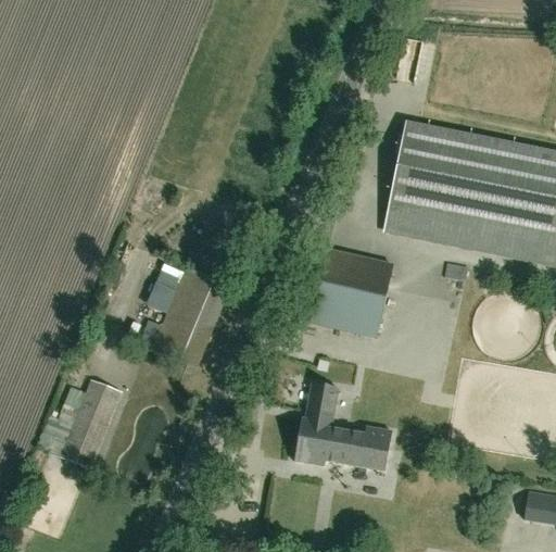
[(555,261),(555,149),(536,145),(405,118),(383,227),(515,253),(555,261)]
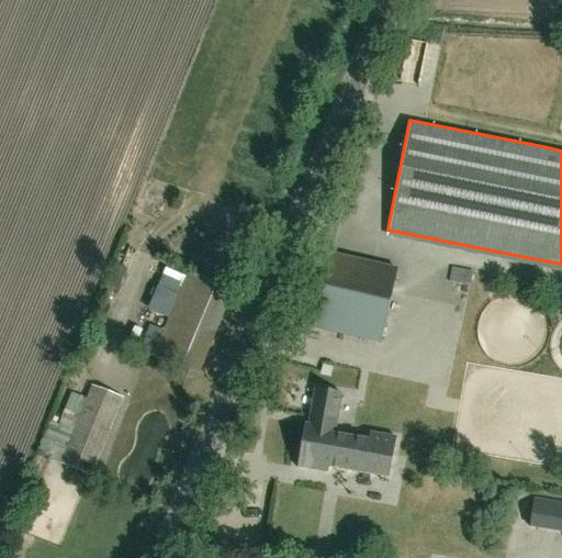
[(332,252),(315,323),(380,338),(396,266),(332,252)]
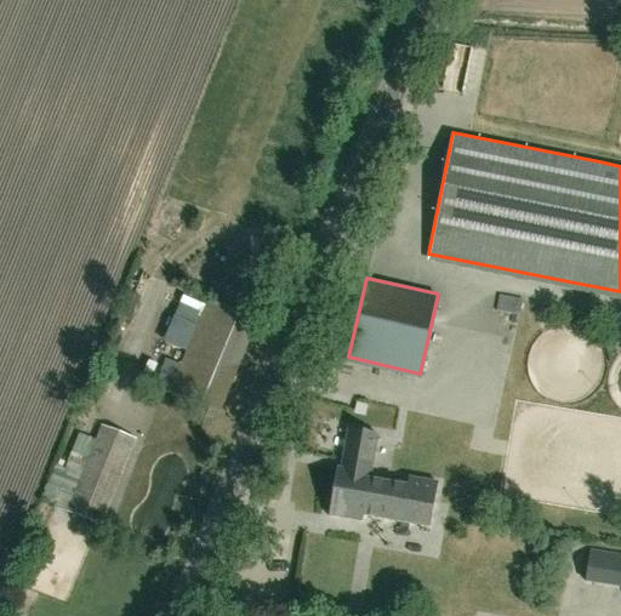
[(221,410),(256,315),(206,295),(178,361),(165,355),(154,380),(221,410)]
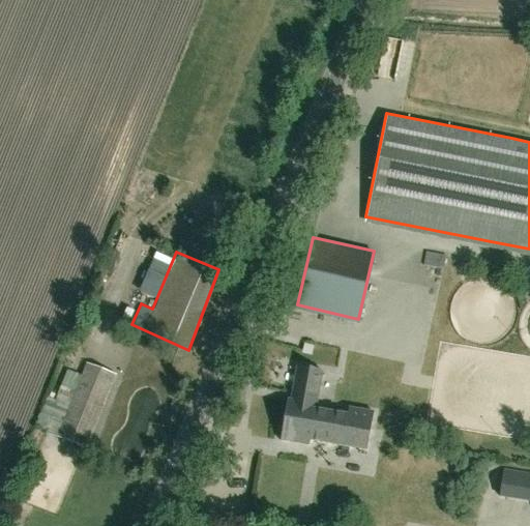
[(86,444),(115,372),(87,360),(82,373),(67,368),(56,398),(47,393),(35,422),(46,427),(46,428),(86,444)]
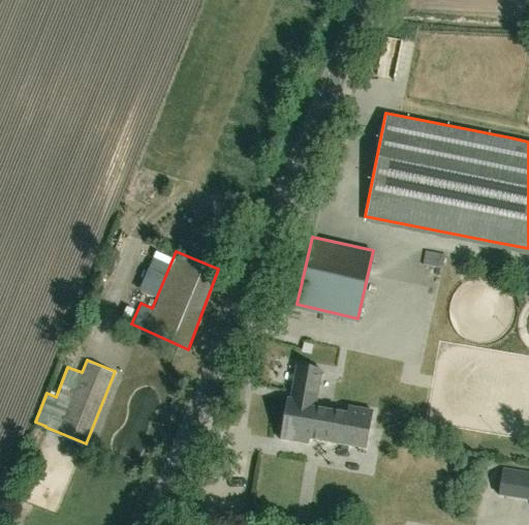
[(287,396),(279,437),(308,442),(309,437),(366,448),(373,408),(348,403),(346,410),(315,405),(321,367),(296,363),(290,396),(287,396)]
